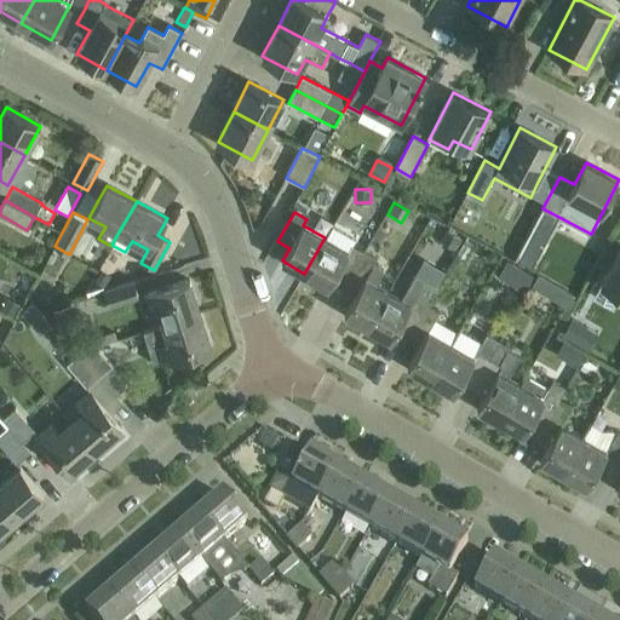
[(325,237),(304,274),(328,287),(329,286),(340,292),(363,252),(351,246),(355,240),(332,227),(325,237)]
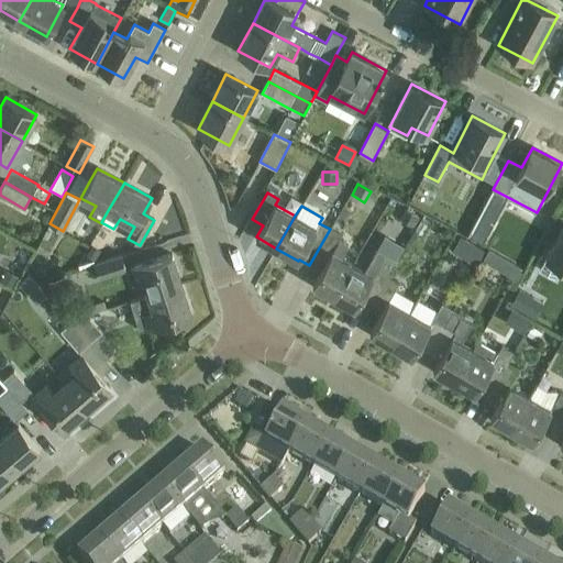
[(400,218),(412,224),(418,214),(406,208),(400,218)]
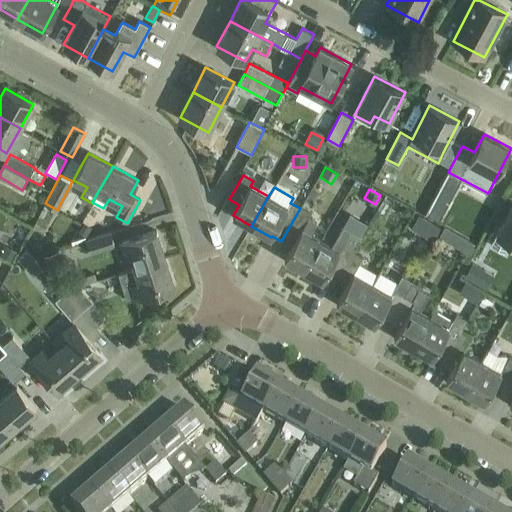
[(511,204),(497,234),(491,244),(506,252),(511,242),(511,241),(511,204)]
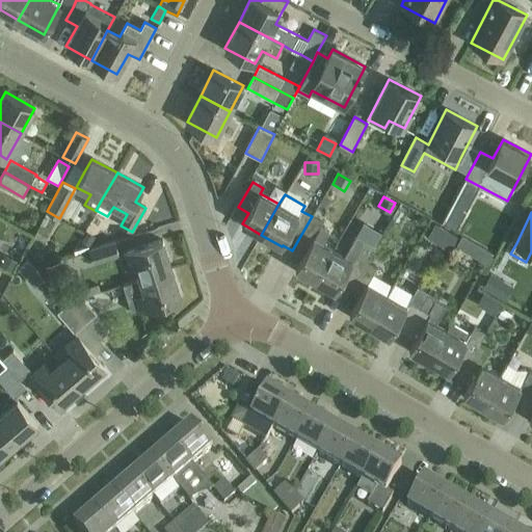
[(322,222),(312,216),(292,250),(302,257),(296,269),(316,281),(336,245),(326,240),(330,234),(320,228),(322,222)]
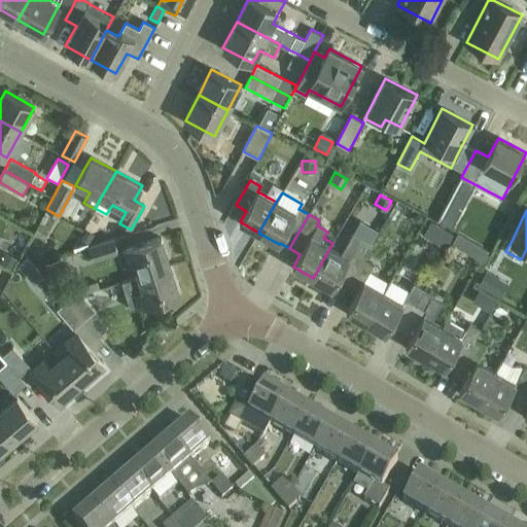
[(478,221),(472,235),(489,241),(493,227),(478,221)]
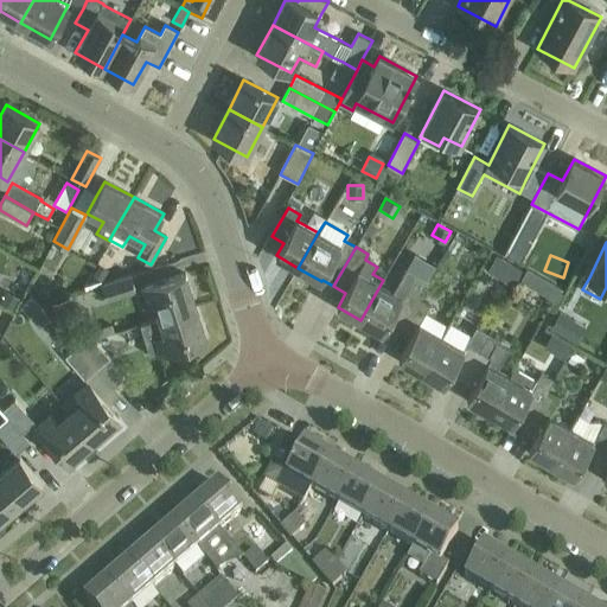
[(100,262),(94,274),(103,279),(109,268),(100,262)]
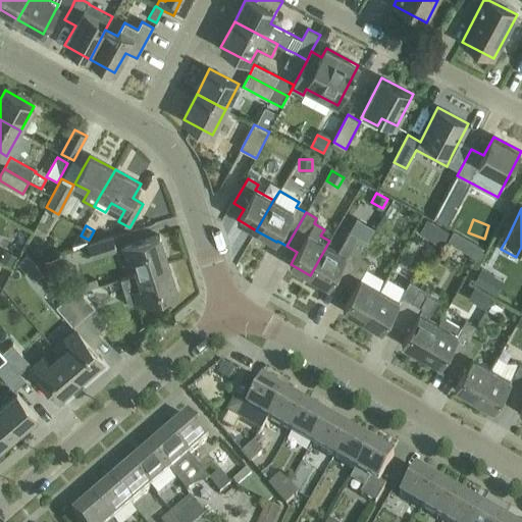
[(441,226),(434,238),(441,242),(449,230),(441,226)]
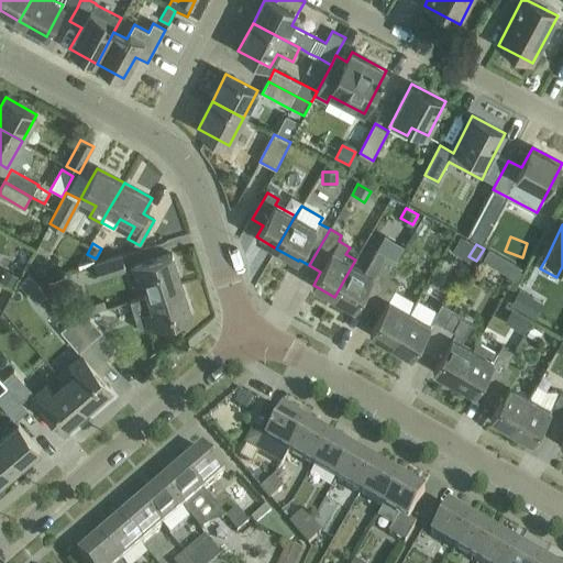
[(493,264),(499,253),(489,247),(484,258),(493,264)]
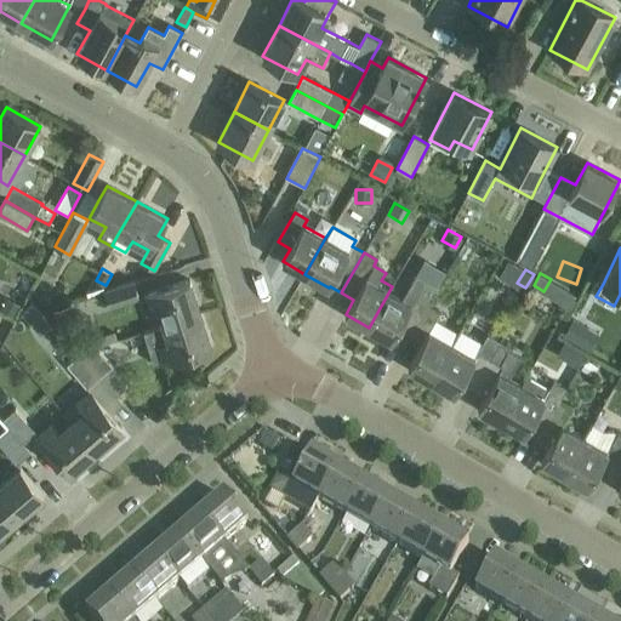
[(392,286),(369,328),(392,341),(399,328),(411,335),(428,306),(438,289),(416,277),(406,295),(392,286)]
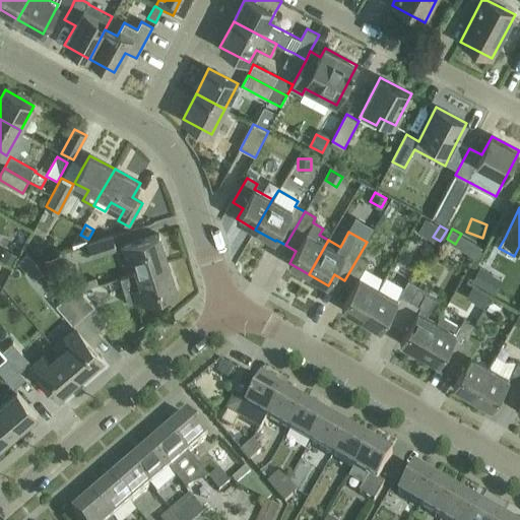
[(117,250),(113,236),(88,244),(92,258),(117,250)]
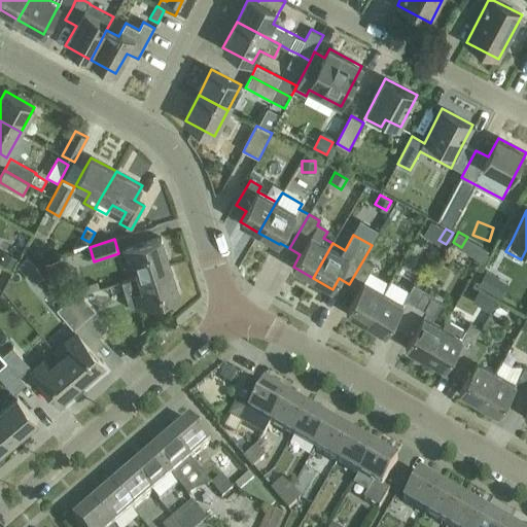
[(140,276),(170,267),(162,239),(123,251),(127,265),(136,261),(140,276)]
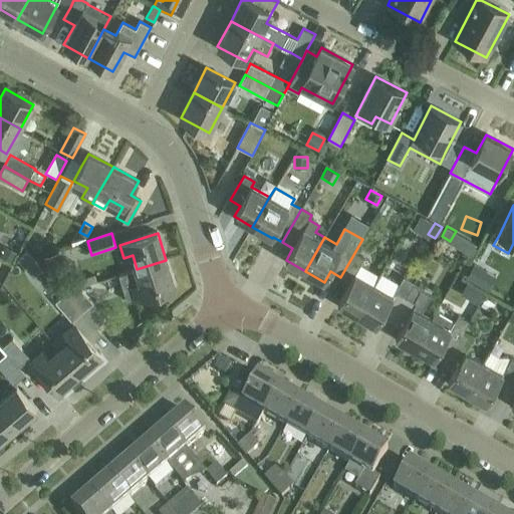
[(467,238),(461,247),(470,252),(475,243),(467,238)]
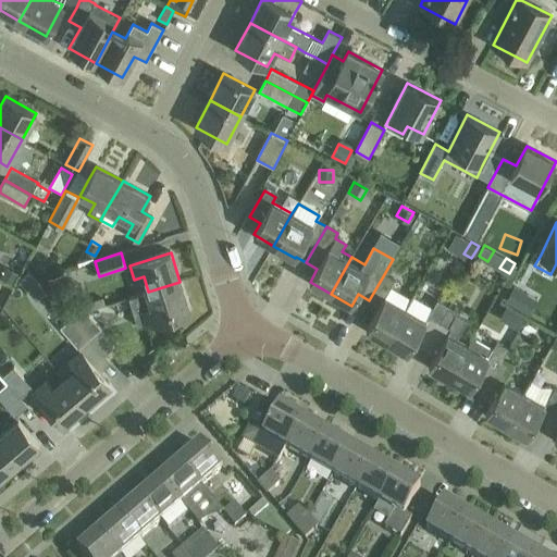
[(38,259),(35,269),(44,273),(48,263),(38,259)]
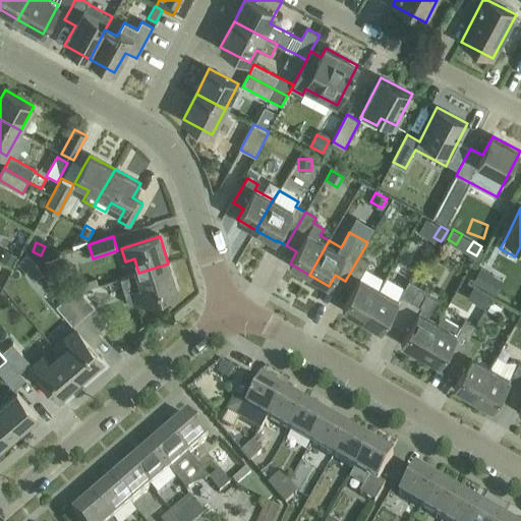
[(16,255),(5,248),(0,258),(11,265),(16,255)]
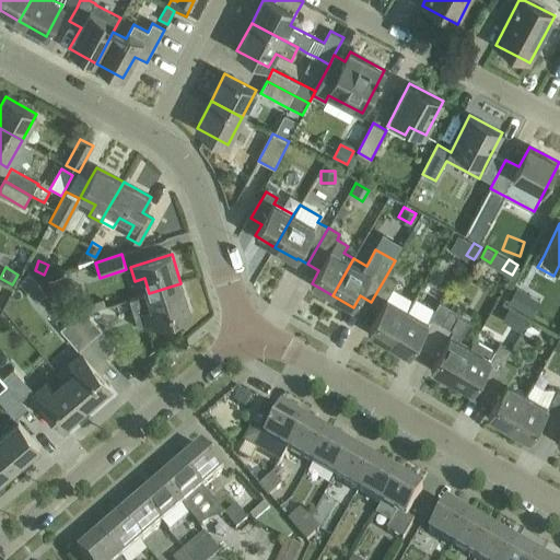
[(32,271),(20,282),(27,292),(39,281),(32,271)]
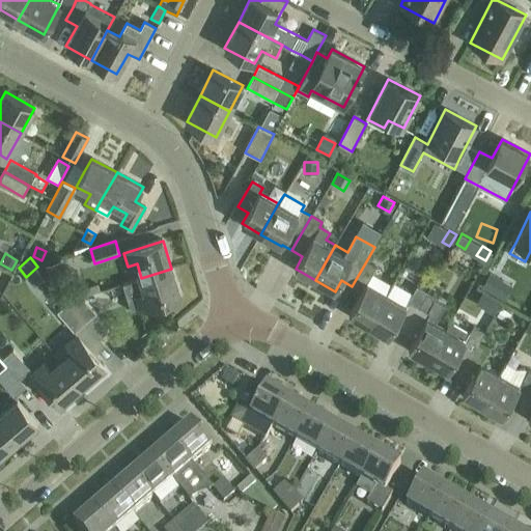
[(45,264),(49,278),(67,273),(63,259),(45,264)]
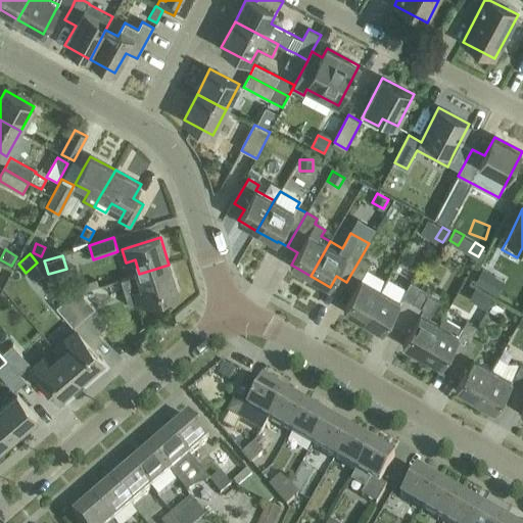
[(361,257),(346,282),(355,287),(343,310),(363,321),(386,281),(367,269),(371,263),(361,257)]
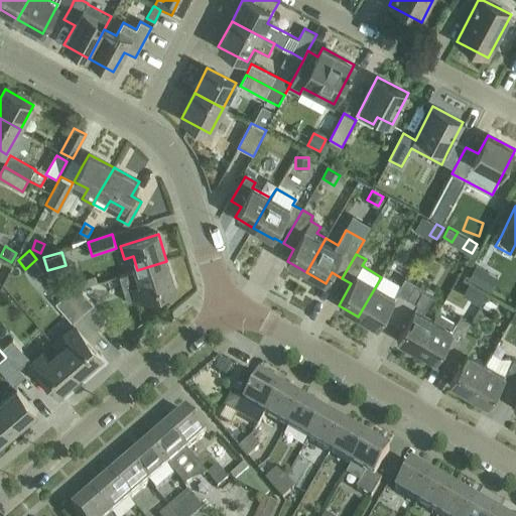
[(137,270),(121,275),(129,303),(130,303),(132,309),(139,307),(137,301),(175,289),(166,261),(137,270)]
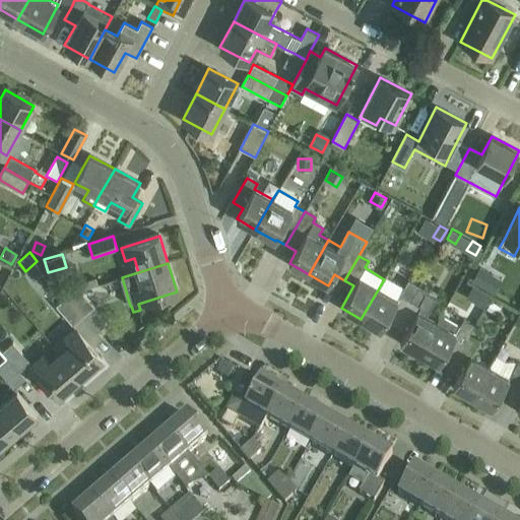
[(471,279),(482,285),(490,272),(479,266),(471,279)]
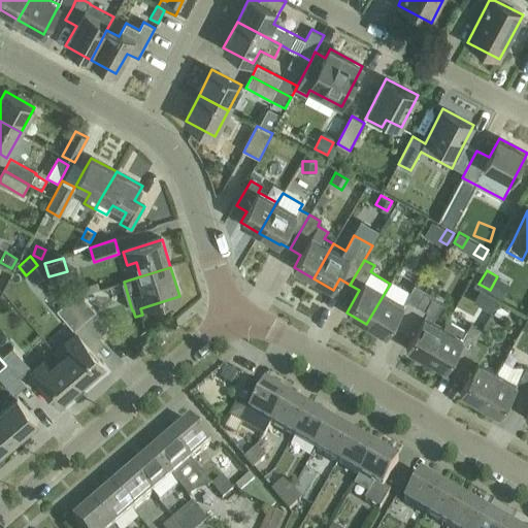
[(390,284),(366,324),(387,335),(393,324),(403,330),(426,291),(415,285),(409,293),(391,282),(390,284)]
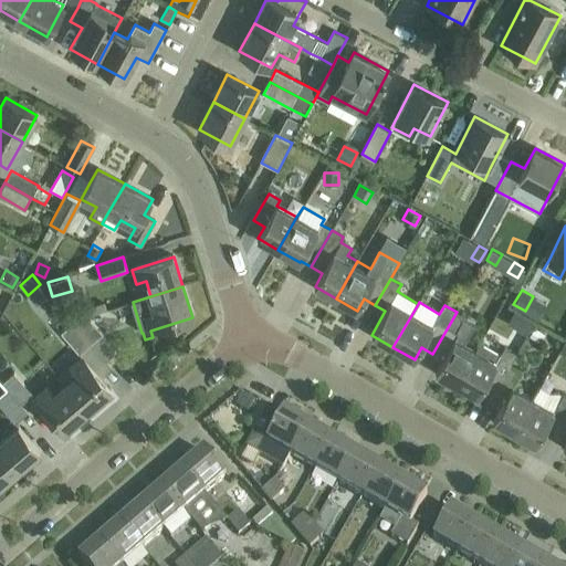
[(100,304),(87,308),(91,315),(102,312),(100,304)]
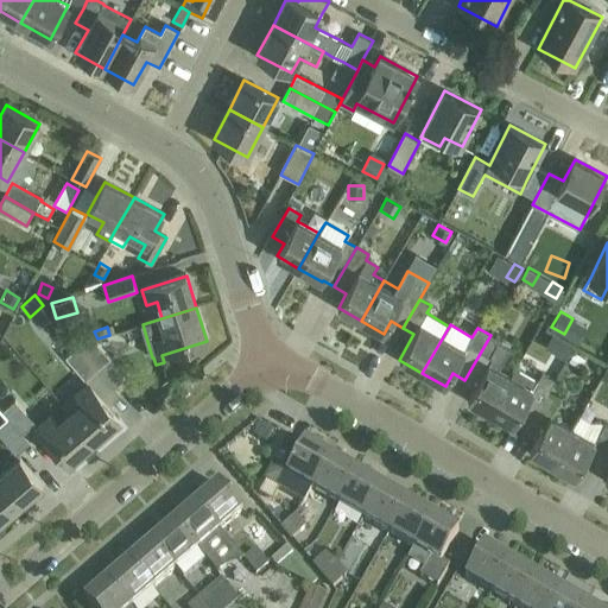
[(501,341),(491,335),(464,380),(476,387),(469,399),(491,412),(512,375),(501,369),(510,353),(499,346),(501,341)]
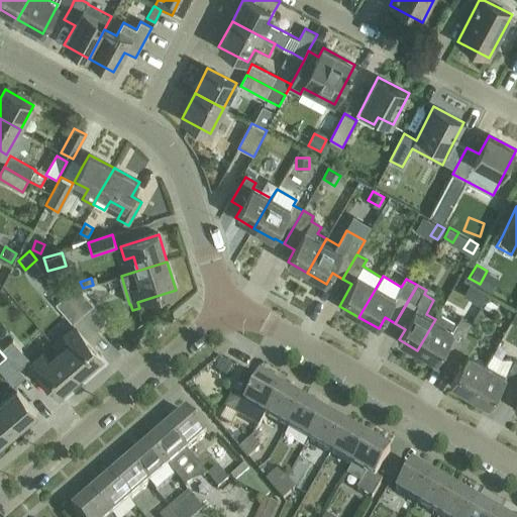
[(67,295),(83,314),(97,330),(107,321),(94,305),(77,286),(67,295)]
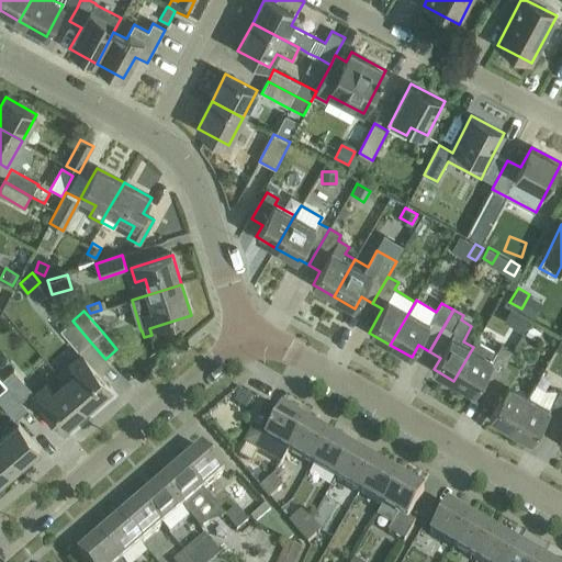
[(521,313),(514,327),(525,333),(532,319),(521,313)]
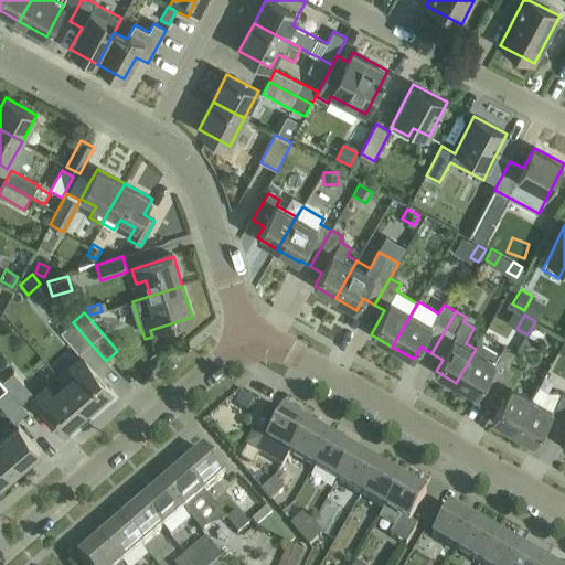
[(67,323),(60,331),(78,353),(91,343),(73,322),(68,326),(67,323)]
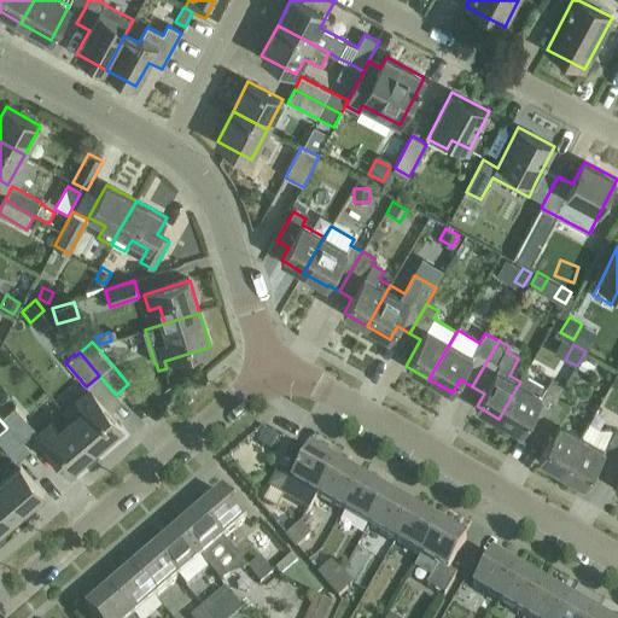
[(584,357),(578,367),(590,374),(595,365),(584,357)]
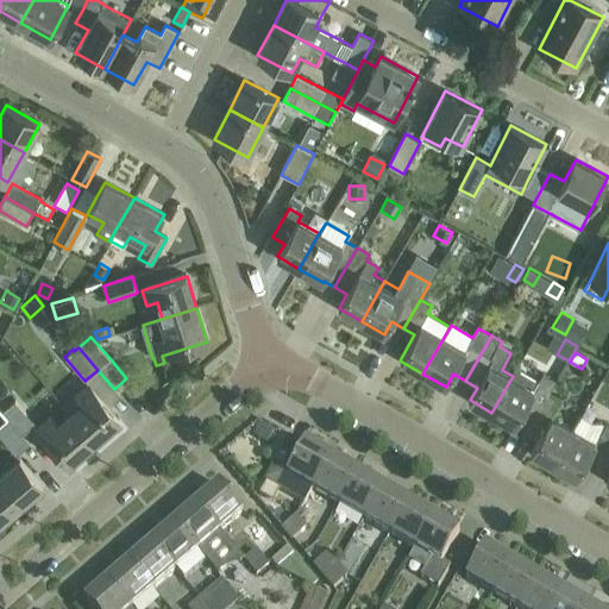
[(513,376),(491,413),(514,426),(515,425),(527,432),(550,390),(556,382),(544,375),(540,381),(518,368),(513,376)]
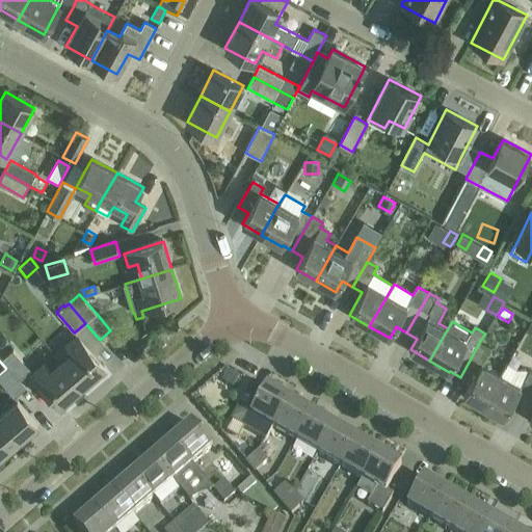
[(73,352),(61,362),(82,386),(105,367),(78,336),(68,345),(73,352)]
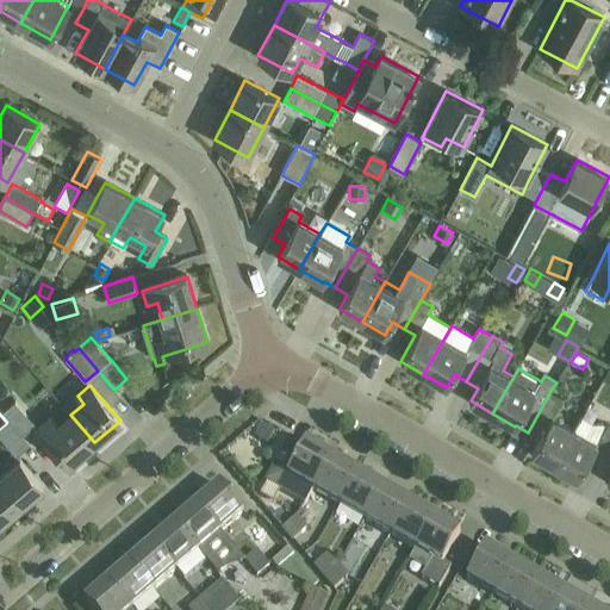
[(564,399),(551,391),(528,433),(540,439),(531,453),(554,466),(576,429),(554,417),(564,399)]
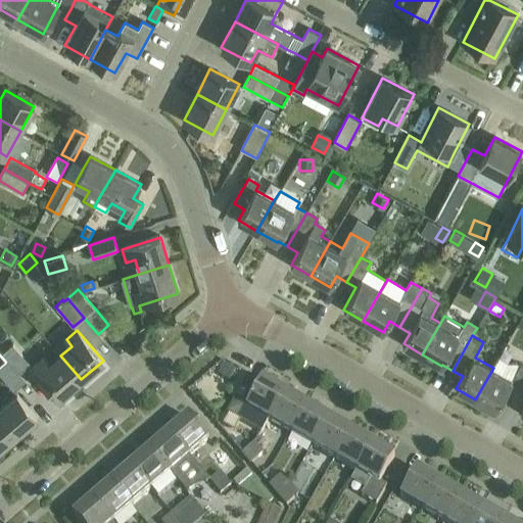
[(13,344),(2,353),(7,360),(19,373),(30,364),(13,344)]
